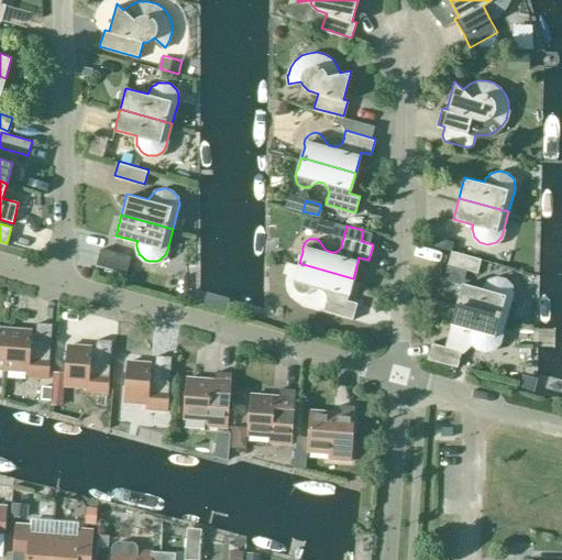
[(132,256),(102,249),(98,265),(128,273),(132,256)]
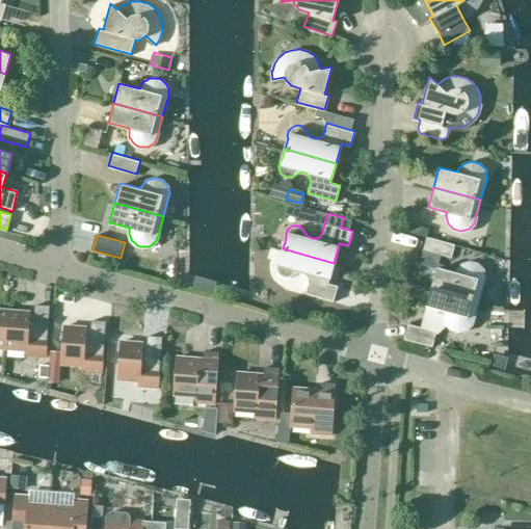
[(454,243),(427,236),(423,249),(451,257),(454,243)]
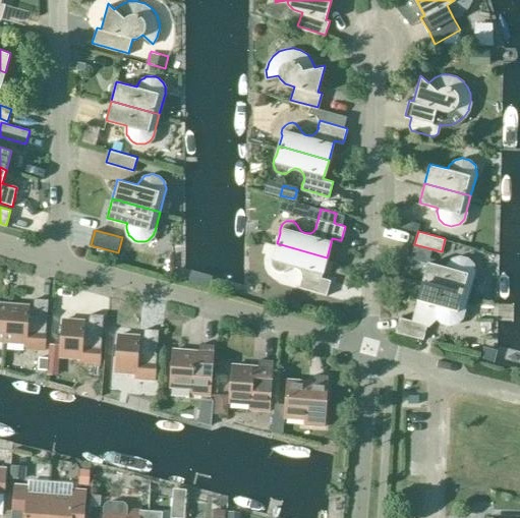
[(327,257),(277,243),(274,253),(272,256),(271,261),(272,264),(274,268),(277,270),(280,271),(284,271),(290,267),(294,266),(297,267),(300,269),(301,273),(302,276),(301,280),(299,286),(327,294),(331,279),(322,276),(327,257)]
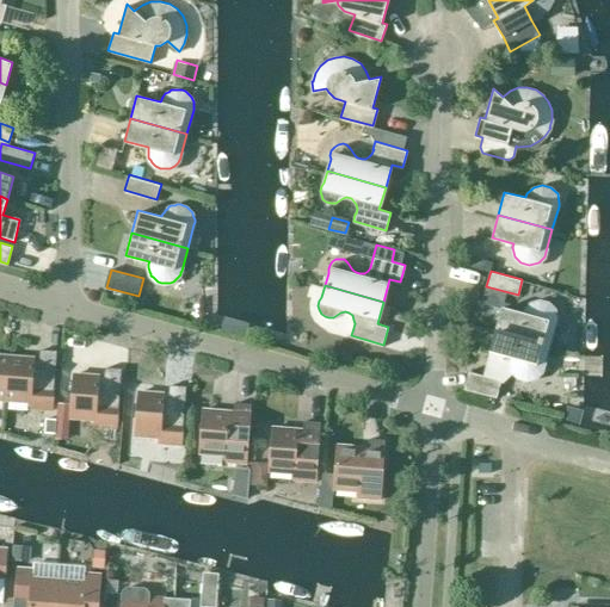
[(501,307),(495,329),(549,344),(556,321),(555,321),(556,316),(554,308),(548,302),(540,299),(531,302),(524,308),(524,313),(501,307)]
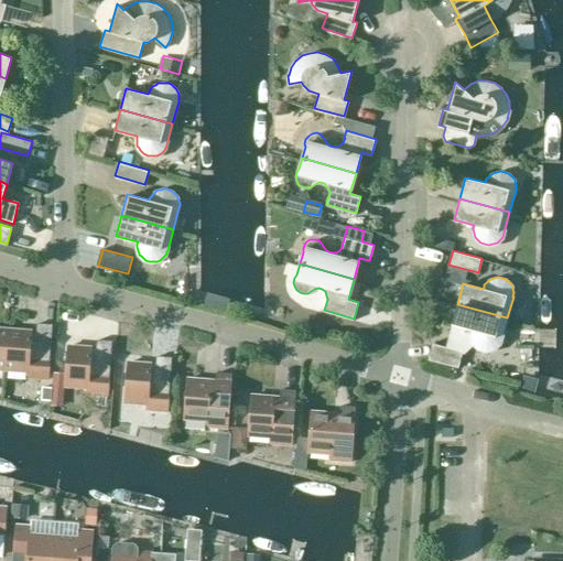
[(507,317),(457,304),(452,325),(472,330),(471,334),(473,342),(478,348),(486,351),(495,348),(500,343),(501,338),(507,317)]
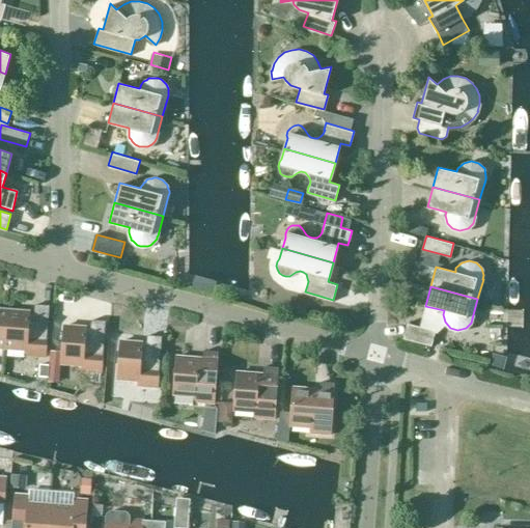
[(8,308),(5,346),(25,349),(25,354),(46,355),(50,304),(35,303),(34,312),(30,312),(30,310),(8,308)]
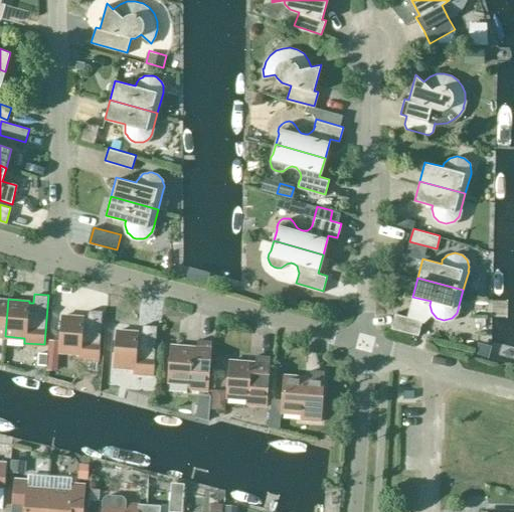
[(58,351),(79,353),(78,358),(99,359),(103,310),(89,309),(88,318),(83,318),(83,315),(61,314),(58,351)]
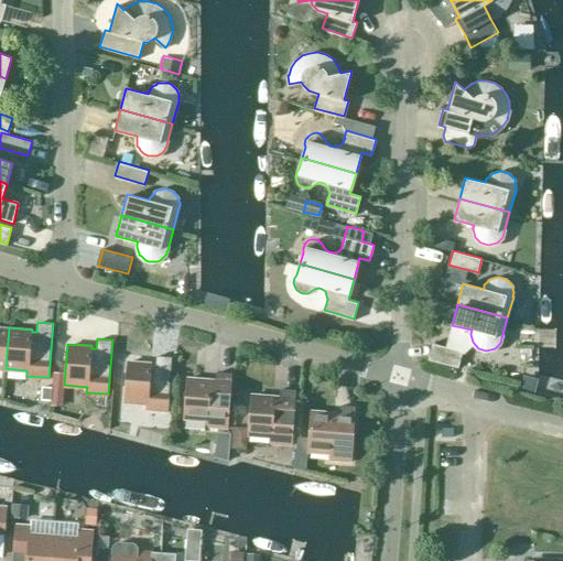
[(458,366),(463,349),(433,342),(429,358),(458,366)]
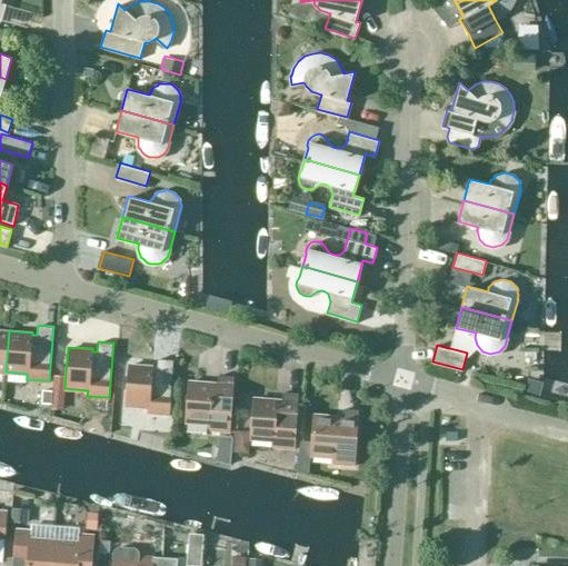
[(126,405),(148,407),(147,413),(169,414),(173,359),(158,358),(157,368),(152,368),(152,365),(129,364),(126,405)]
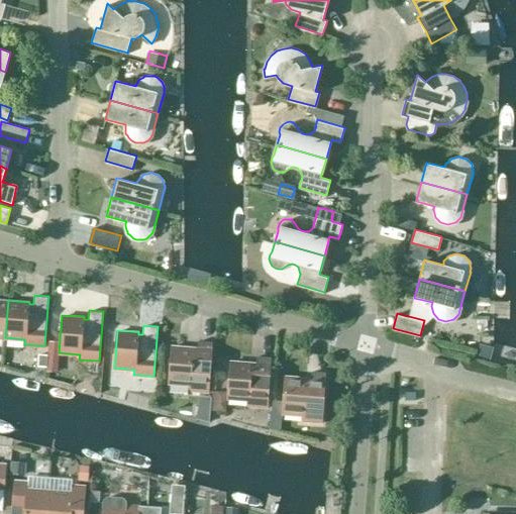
[(169,383),(189,385),(189,389),(208,391),(212,341),(198,339),(197,349),(193,349),(193,346),(172,345),(169,383)]
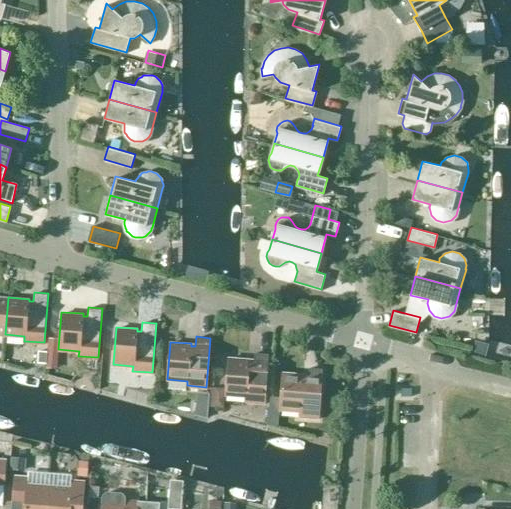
[(46,350),(35,347),(31,361),(42,364),(46,350)]
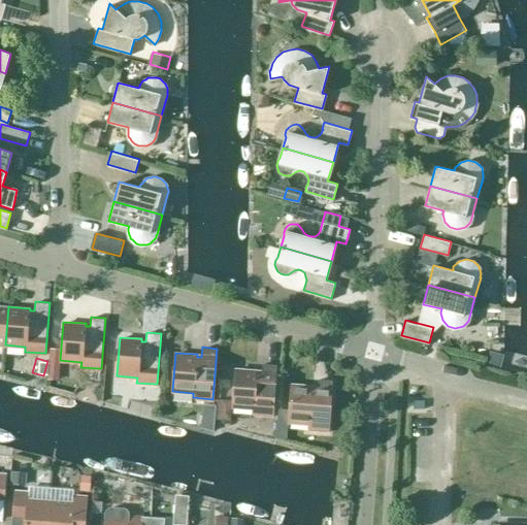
[(257,372),(258,370),(235,368),(232,406),(253,408),(253,414),(273,415),(277,364),(262,363),(262,372),(257,372)]
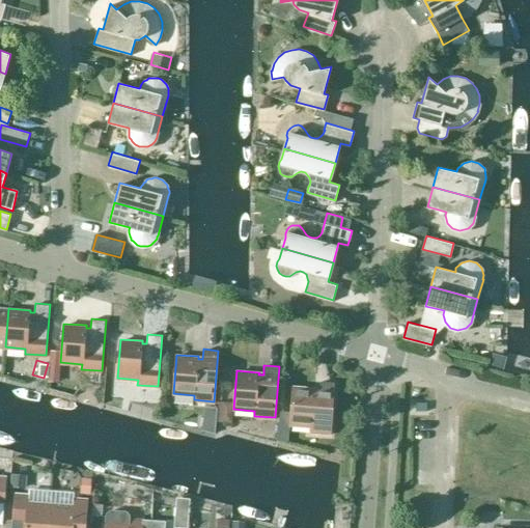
[(232,389),(233,379),(220,378),(219,388),(232,389)]
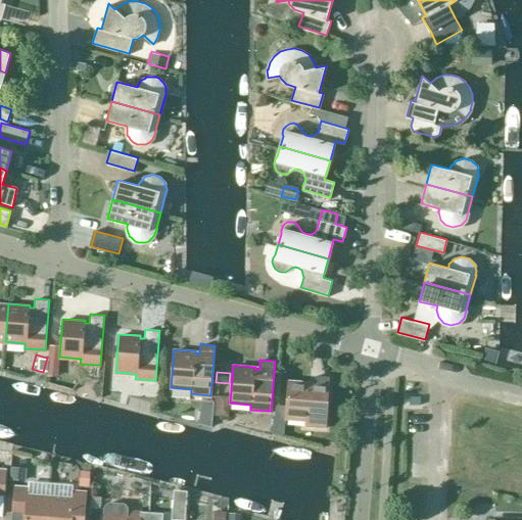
[(326,426),(330,376),(316,375),(315,384),(311,384),(311,381),(288,380),(285,418),(305,420),(305,425),(326,426)]
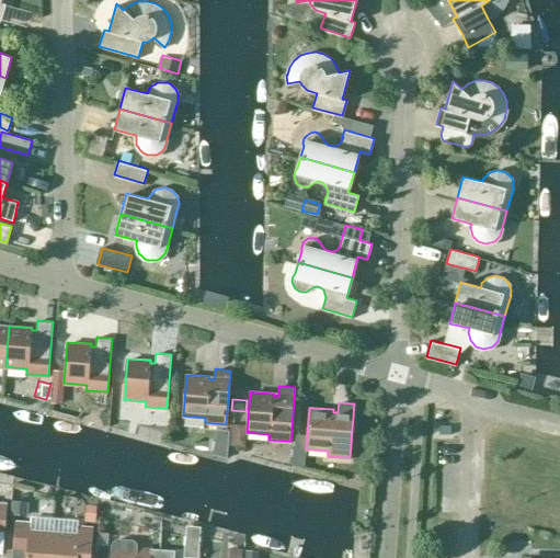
[(26,501),(14,500),(13,513),(26,514),(26,501)]
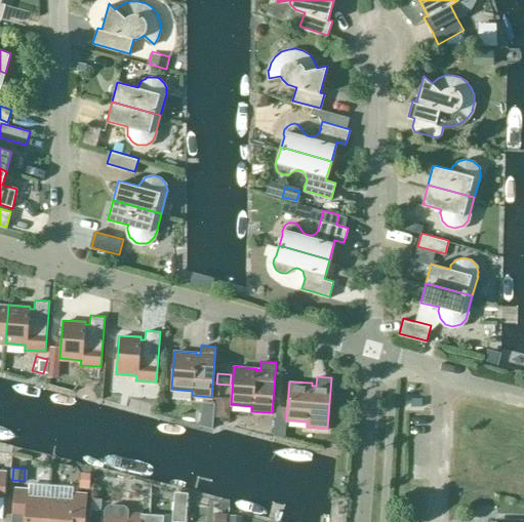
[(48,521),(50,496),(28,495),(28,487),(14,486),(11,521),(48,521)]
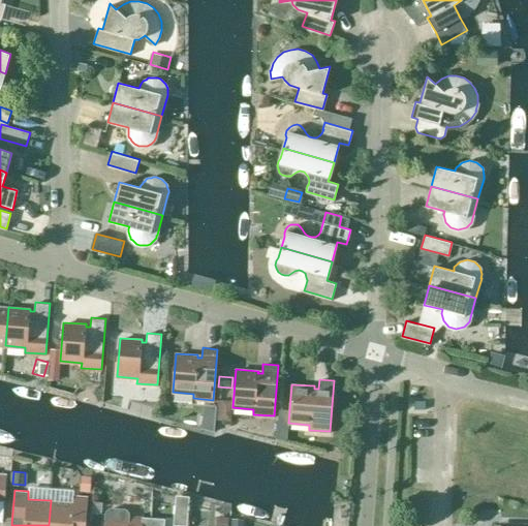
[(51,500),(49,525),(72,525),(73,520),(86,521),(88,496),(73,495),(73,502),(51,500)]
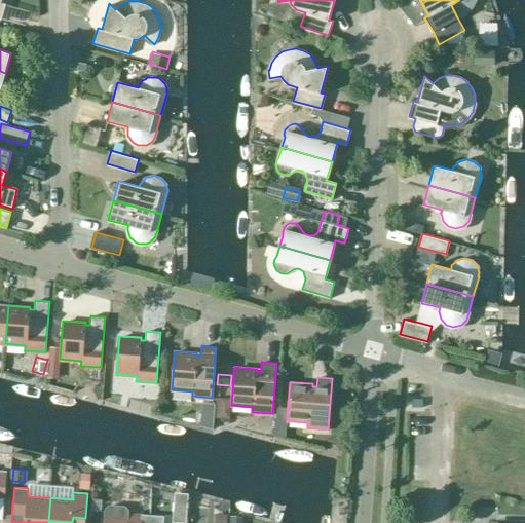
[(175,492),(173,522),(185,522),(188,493),(175,492)]
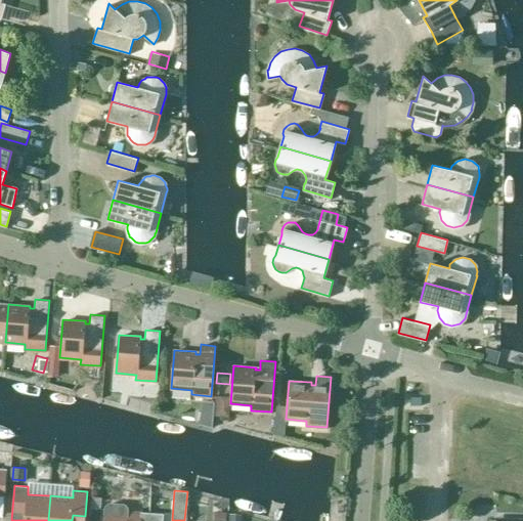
[(101,507),(92,506),(91,520),(100,520),(101,507)]
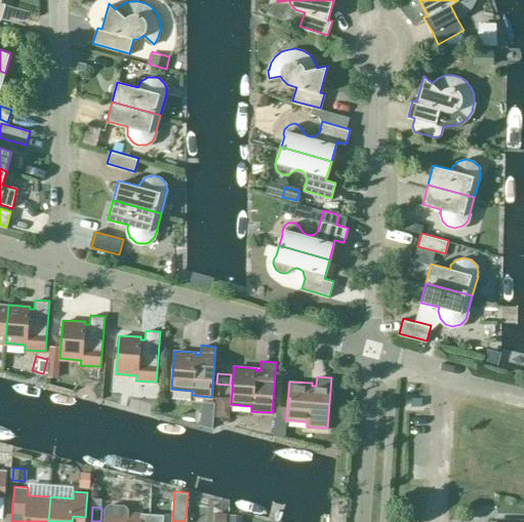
[(157,508),(147,507),(146,520),(156,521),(157,508)]
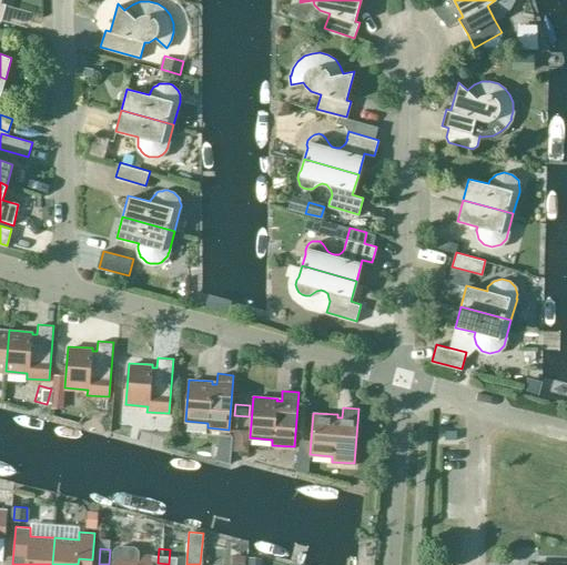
[(152,564),(153,554),(139,553),(138,561),(113,560),(112,564),(152,564)]
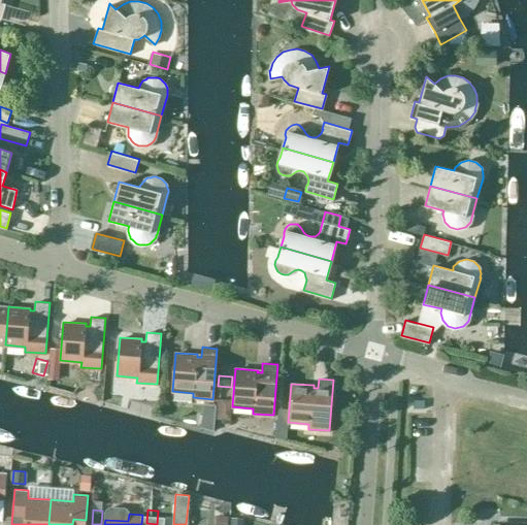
[(226,524),(228,515),(217,514),(216,524),(226,524)]
